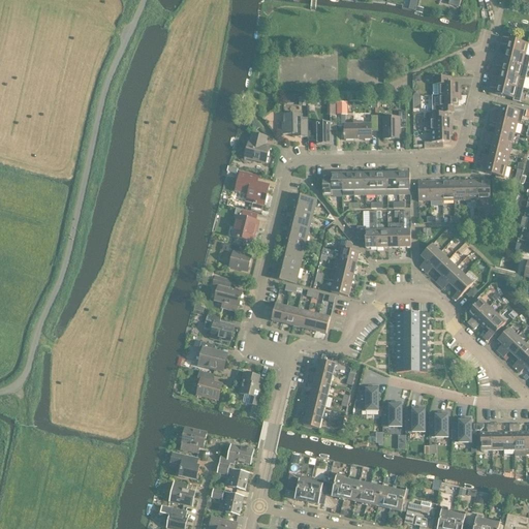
[(507,45),(506,51),(525,55),(528,44),(502,37),(500,43),(507,45)]
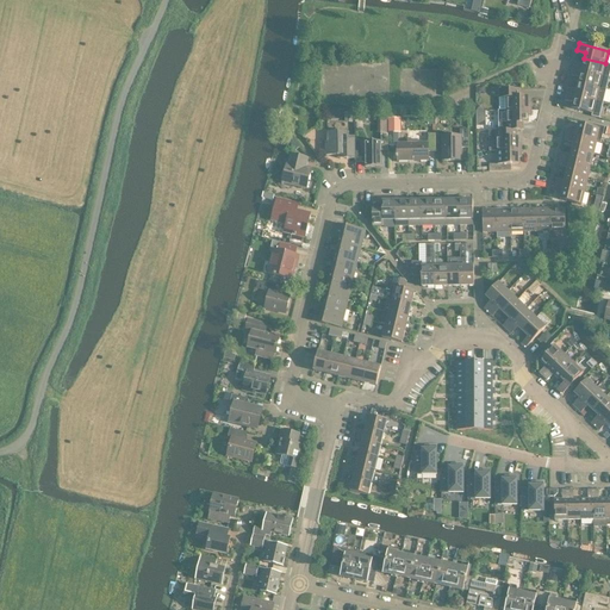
[(574,62),(573,69),(609,78),(609,73),(609,64),(605,64),(605,63),(584,58),(583,64),(574,62)]
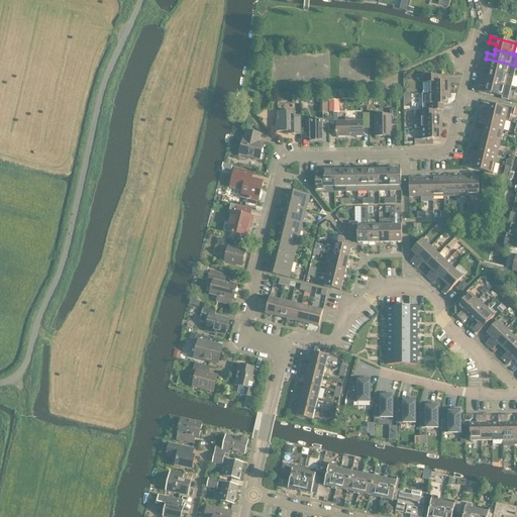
[(484,64),(485,64),(491,66),(490,71),(513,77),(516,66),(486,59),(484,64)]
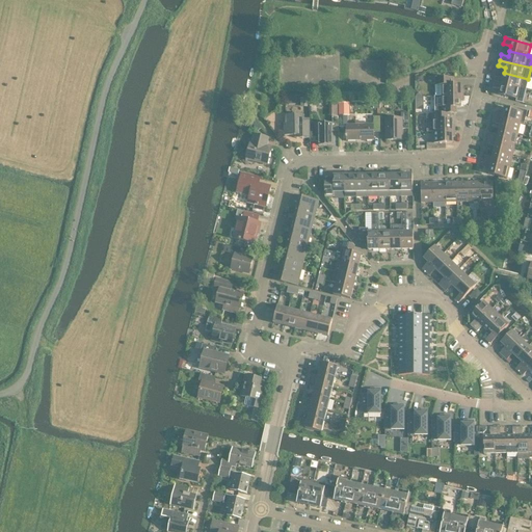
[(496,76),(495,82),(526,89),(528,79),(504,73),(503,78),(496,76)]
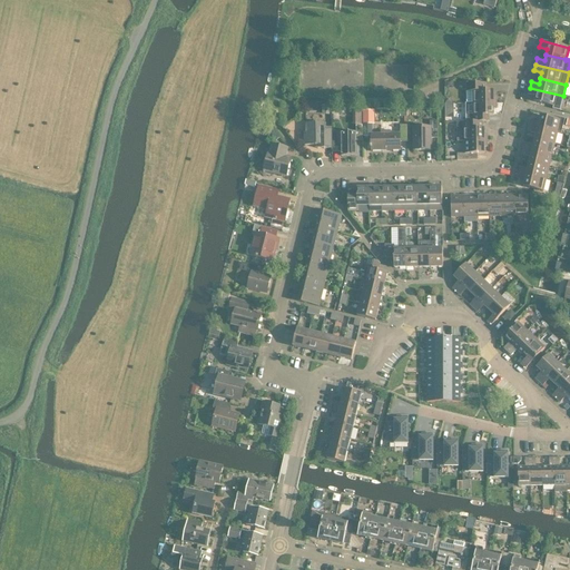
[(465,91),(467,91),(467,104),(472,104),(497,102),(497,97),(493,97),(493,90),(485,90),(485,84),(465,85),(465,91)]
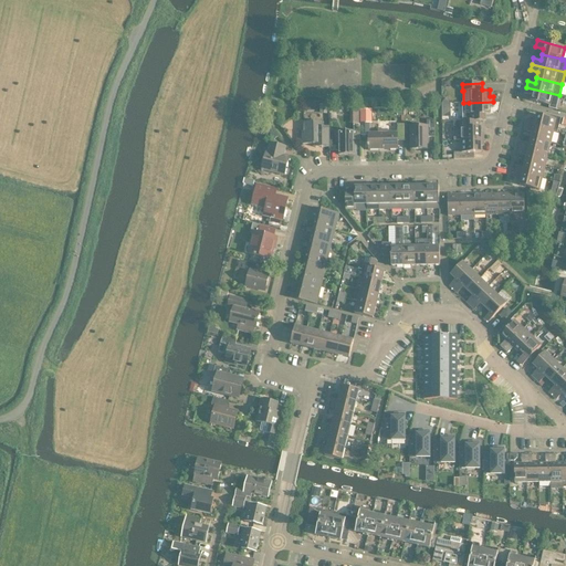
[(556,109),(559,95),(526,87),(524,93),(532,95),(531,101),(549,105),(548,108),(556,109)]
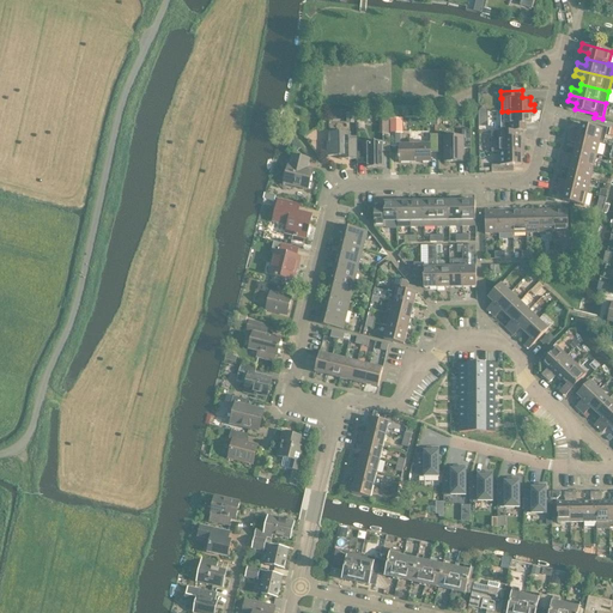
[(534,117),(534,110),(508,111),(509,125),(502,125),(502,132),(513,132),(520,132),(523,131),(523,125),(530,123),(530,117),(534,117)]
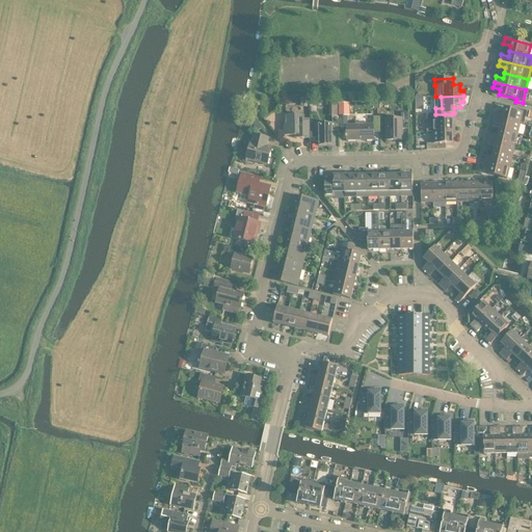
[(347,103),(339,103),(339,115),(347,115),(347,103)]
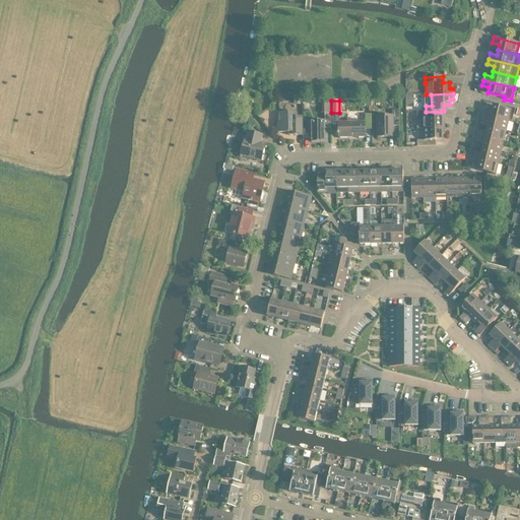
[(492,111),(488,110),(484,109),(482,115),(509,121),(512,122),(515,109),(502,105),(501,108),(493,106),(492,111)]
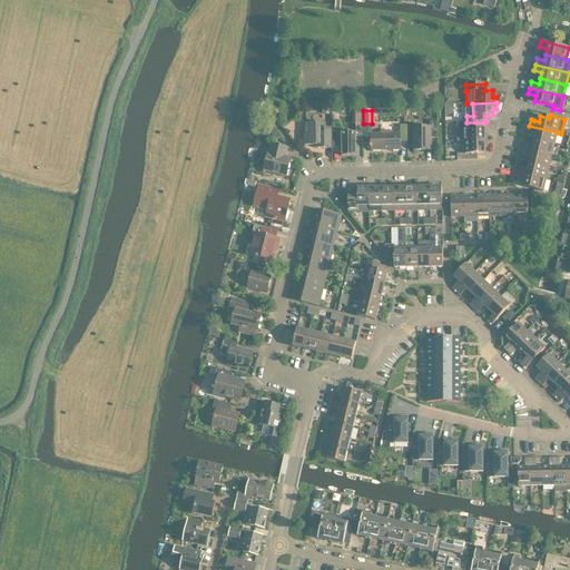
[(438,138),(438,120),(430,120),(430,127),(414,127),(414,150),(430,149),(430,138),(438,138)]
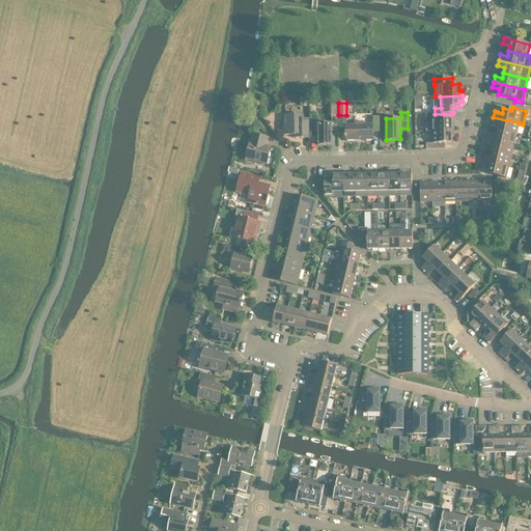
[(286,115),(283,115),(284,123),(284,136),(296,135),(296,138),(302,138),(308,138),(308,123),(308,119),(302,119),(302,114),(286,115)]
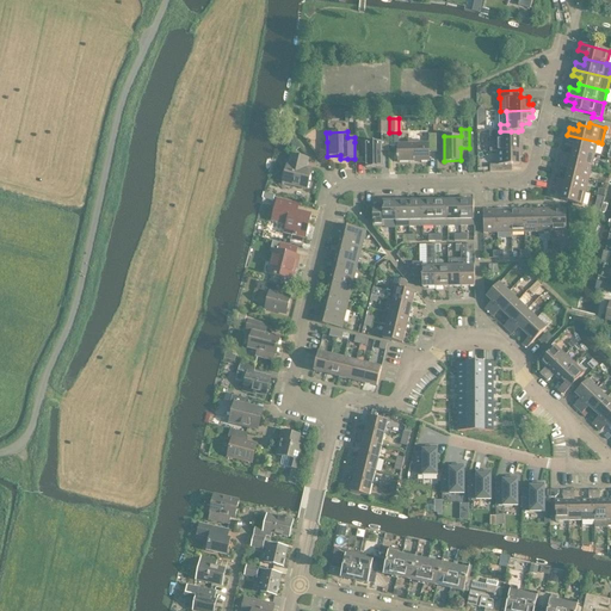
[(518,139),(518,131),(511,131),(500,131),(489,131),(489,152),(497,152),(522,152),(522,144),(519,144),(519,139),(518,139)]
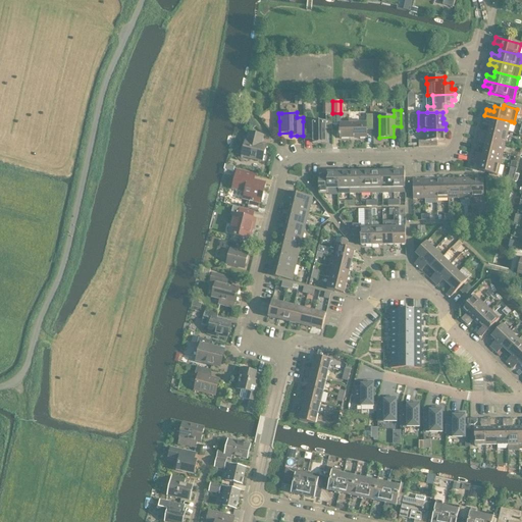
[(332,128),(331,114),(325,114),(325,120),(312,121),(312,143),(326,143),(326,128),(332,128)]
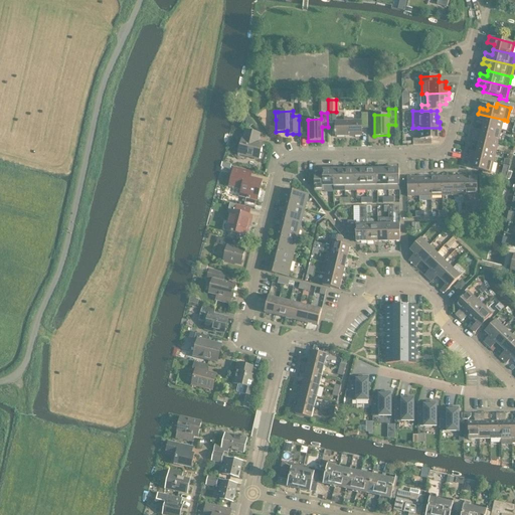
[(368,128),(368,113),(361,113),(361,121),(352,121),(352,118),(344,119),(344,121),(335,121),(335,136),(361,136),(361,128),(368,128)]
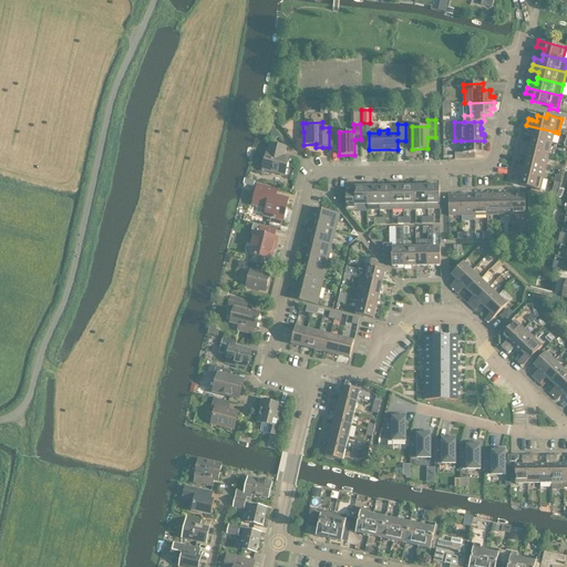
[(525,131),(532,133),(533,133),(532,138),(552,144),(555,132),(526,125),(525,131)]
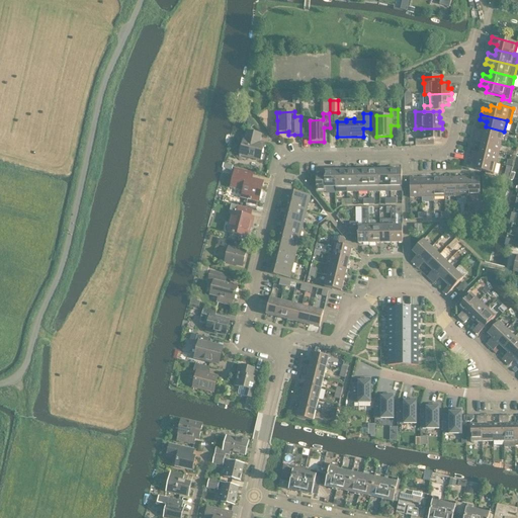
[(486,126),(486,127),(485,132),(478,130),(476,136),(501,142),(504,132),(486,126)]
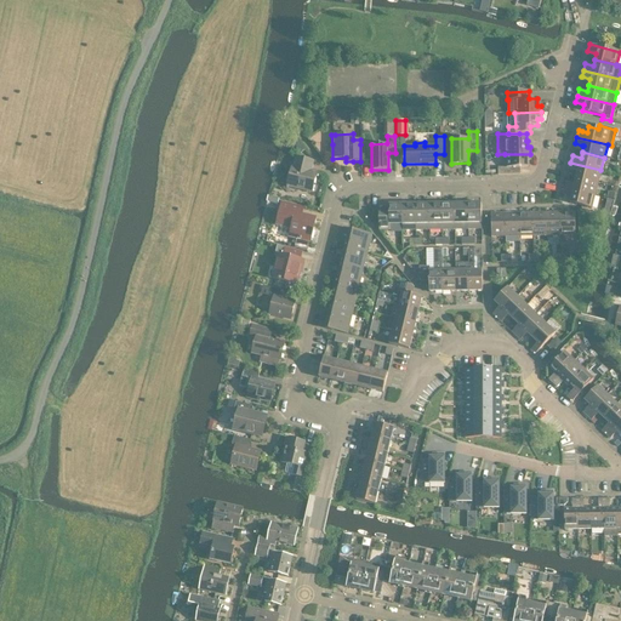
[(531,160),(530,154),(505,154),(505,167),(497,167),(497,175),(519,175),(519,167),(528,167),(528,160),(531,160)]
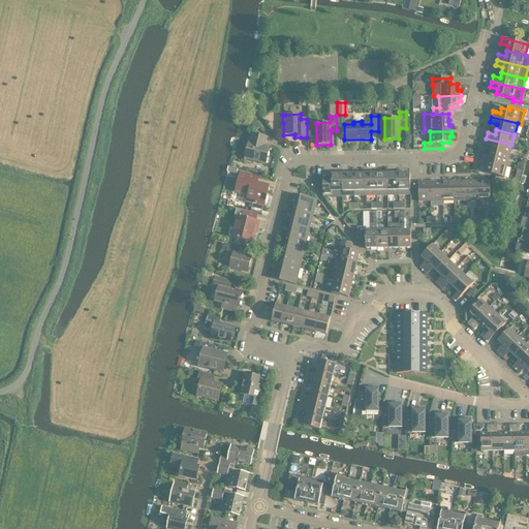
[(245,158),(266,163),(270,147),(262,145),(265,136),(252,133),(250,142),(249,142),(245,158)]
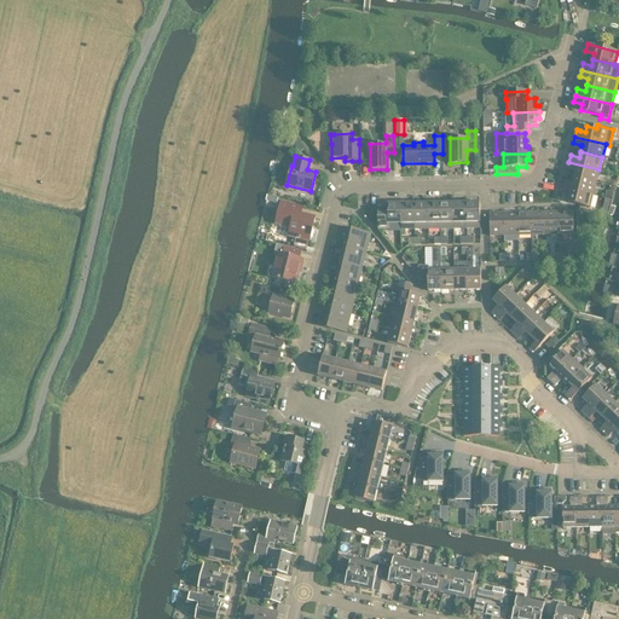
[(596,183),(599,169),(568,162),(567,168),(576,171),(574,177),(596,183)]
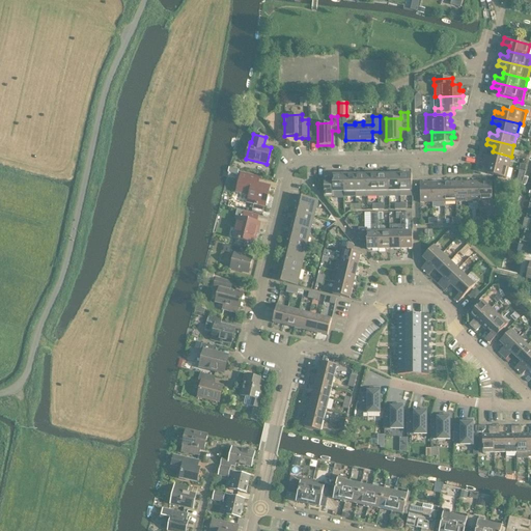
[(484,155),(482,161),(508,167),(511,157),(493,151),(492,157),(484,155)]
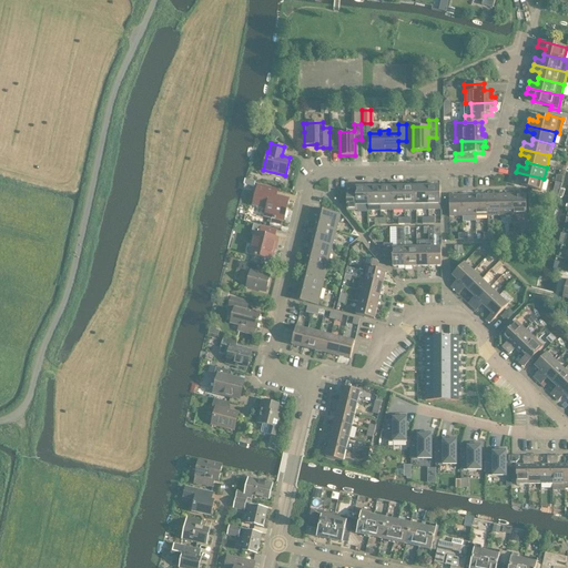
[(521,185),(533,189),(541,191),(544,179),(516,172),(515,178),(523,180),(521,185)]
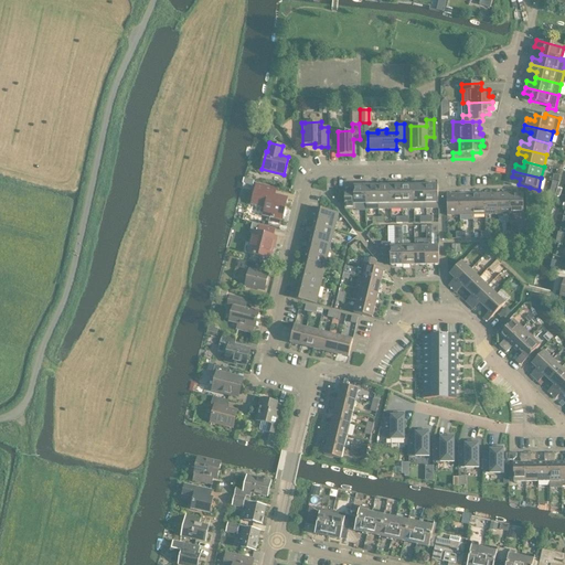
[(278,226),(280,219),(281,220),(286,201),(273,198),(275,189),(256,183),(252,203),(266,206),(264,215),(268,216),(267,224),(278,226)]
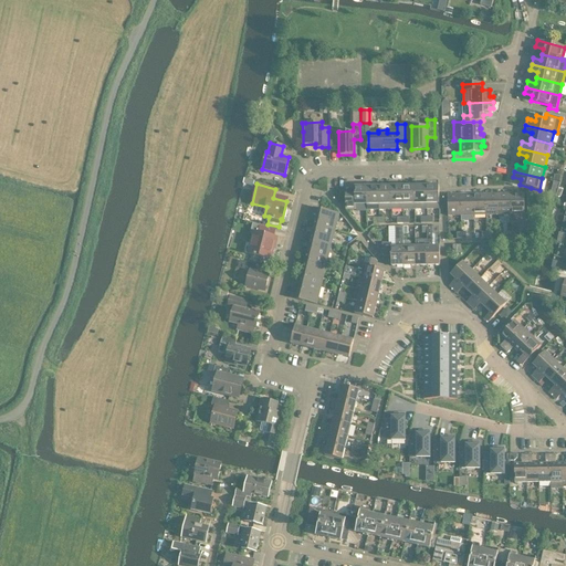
[(439,203),(438,185),(426,186),(427,203),(439,203)]
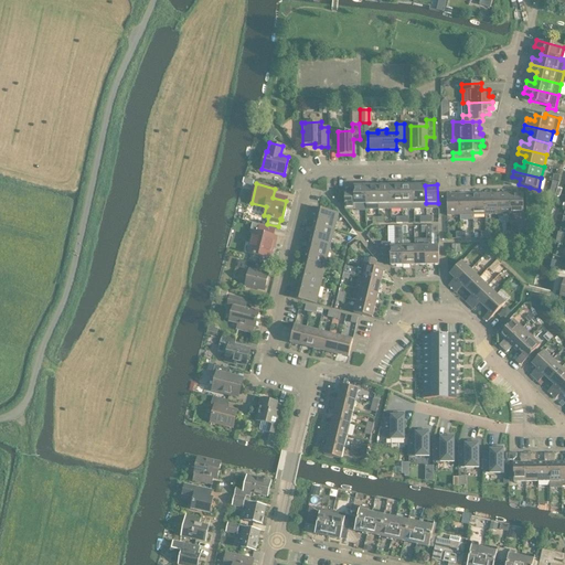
[(353,188),(344,188),(344,209),(354,209),(354,204),(366,204),(365,185),(353,185),(353,188)]
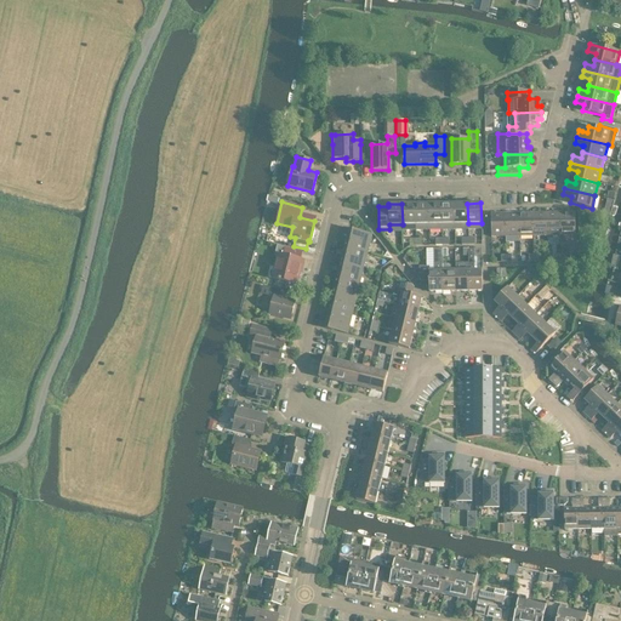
[(403,224),(415,223),(415,204),(402,204),(403,224)]
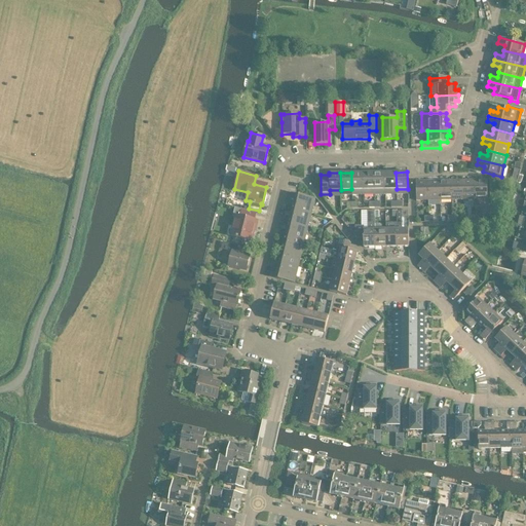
[(351,189),(363,189),(363,173),(351,173),(351,189)]
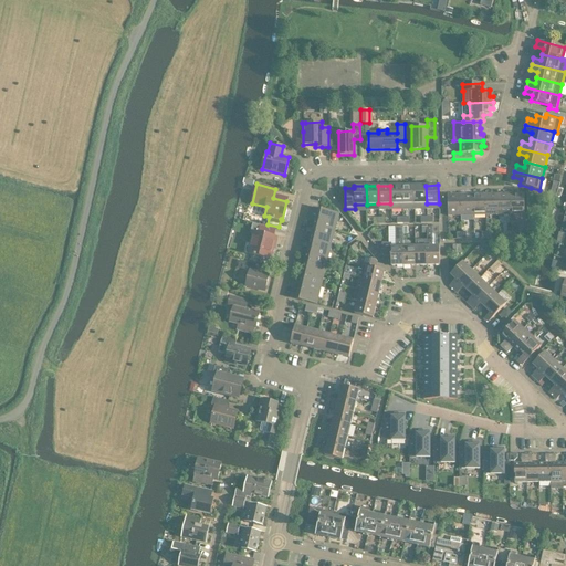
[(390,186),(390,203),(402,203),(402,186),(390,186)]
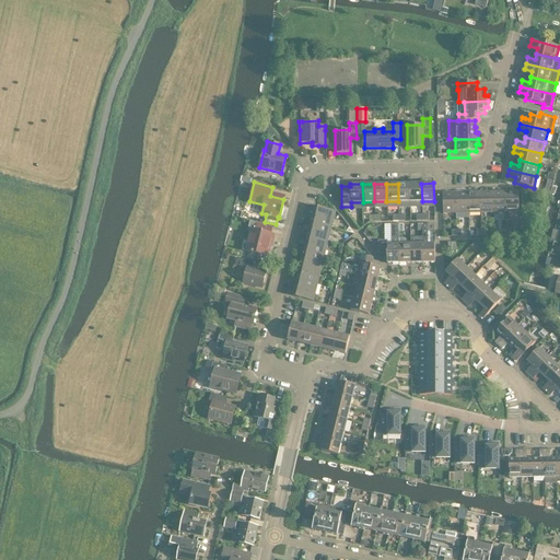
[(398,201),(410,201),(410,184),(398,184),(398,201)]
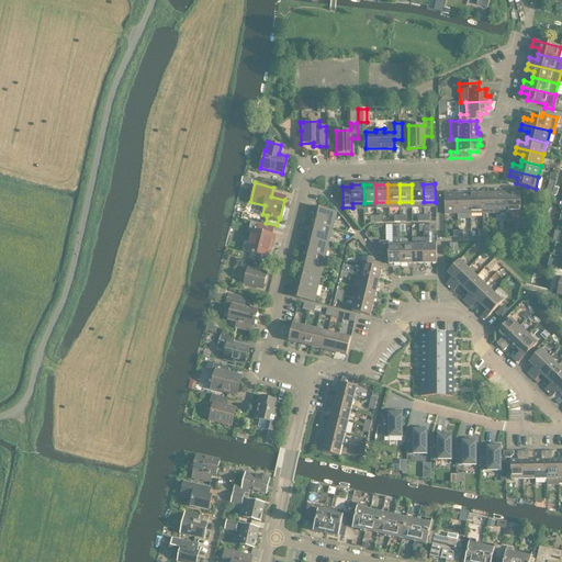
[(412,202),(424,202),(423,184),(412,184),(412,202)]
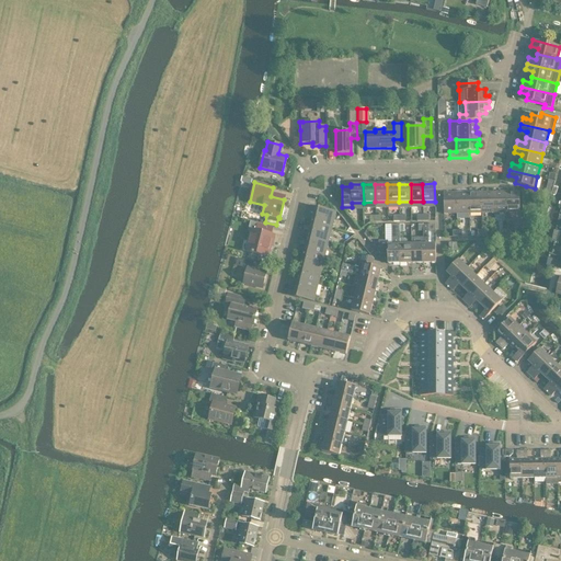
[(481,193),(482,213),(494,213),(494,192),(481,193)]
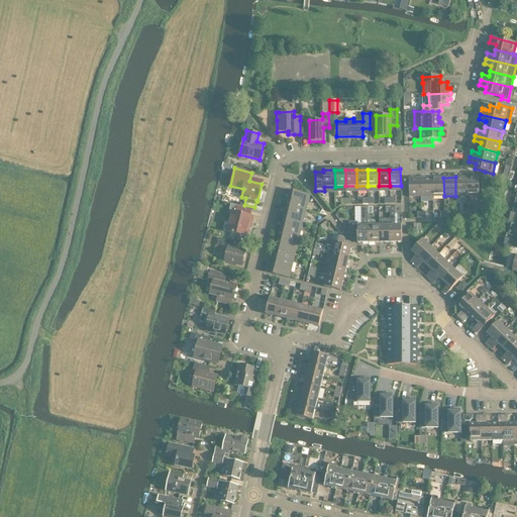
[(455,196),(467,196),(467,177),(455,177),(455,196)]
